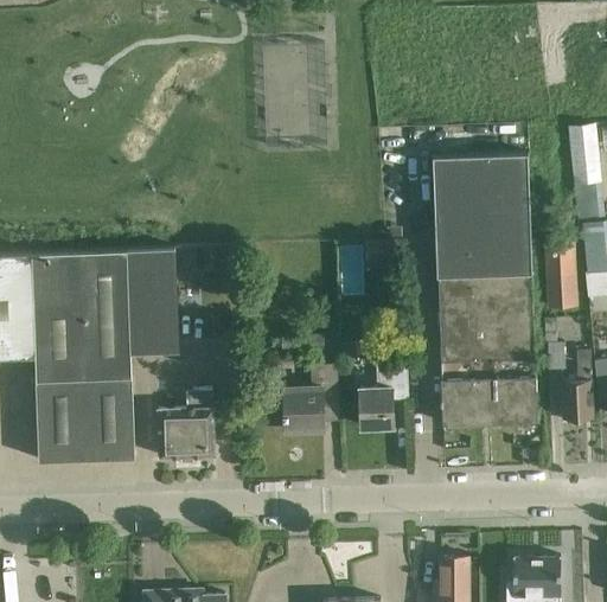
[(595,126),(568,129),(577,223),(581,223),(588,300),(606,298),(606,221),(605,222),(595,126)]
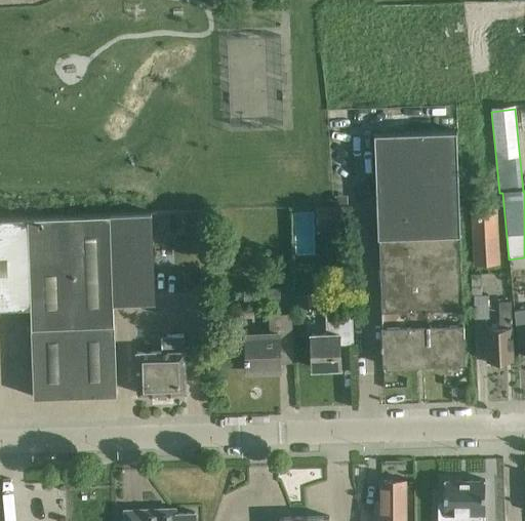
[(466,366),(465,346),(457,135),(416,136),(425,368),(466,366)]
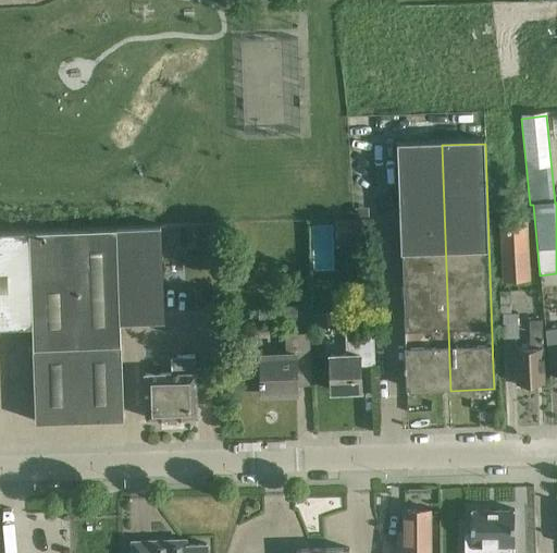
[(398,147),(407,370),(407,392),(450,391),(442,145),(398,147)]
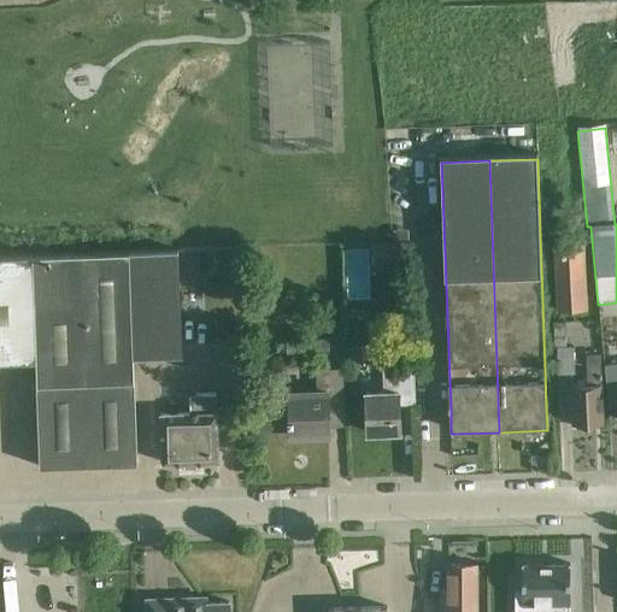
[(558,247),(560,315),(588,313),(586,246),(558,247)]
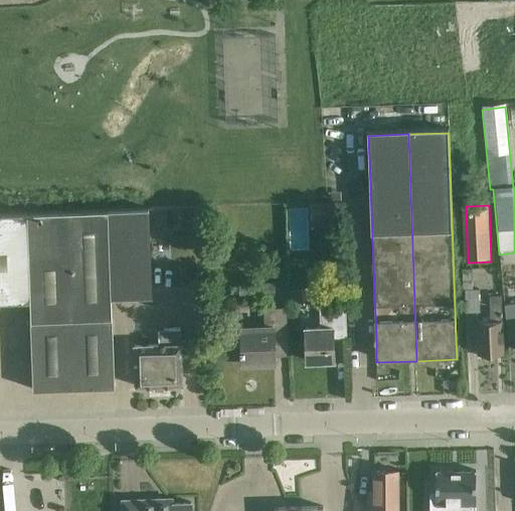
[(0,307),(31,306),(34,393),(116,390),(113,300),(152,299),(150,211),(110,211),(0,215),(0,307)]
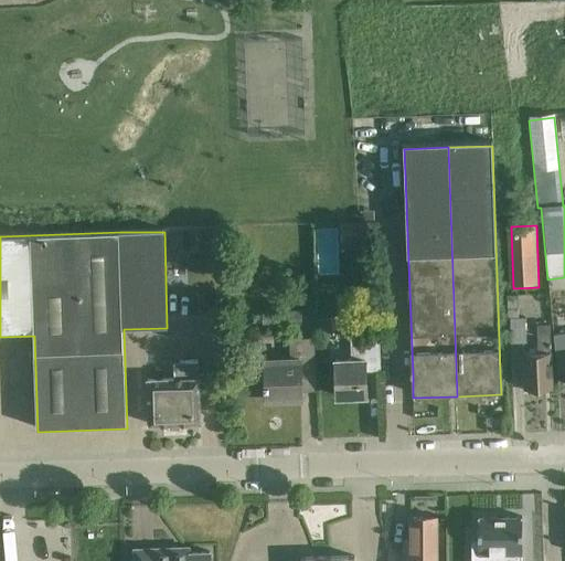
[(341,251),(340,266),(356,267),(358,251),(341,251)]
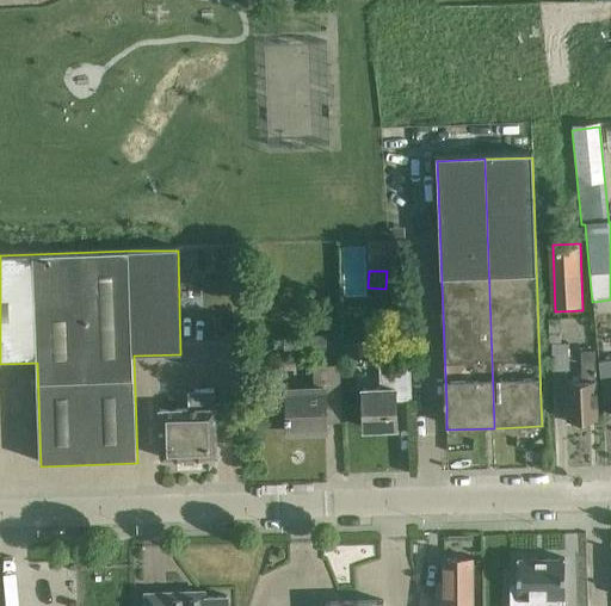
[(560,327),(550,327),(551,351),(562,350),(560,327)]
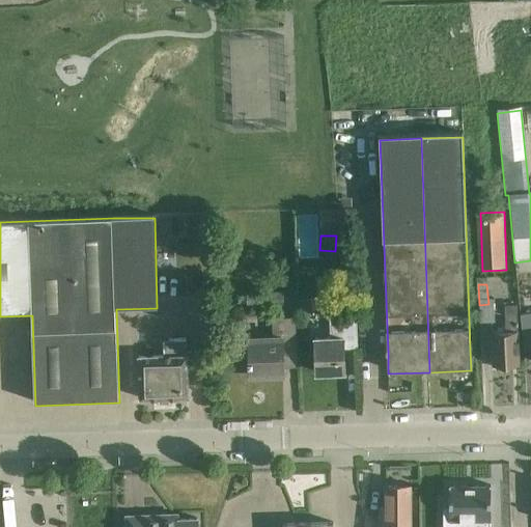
[(493,326),(492,304),(488,304),(479,305),(480,327),(493,326)]
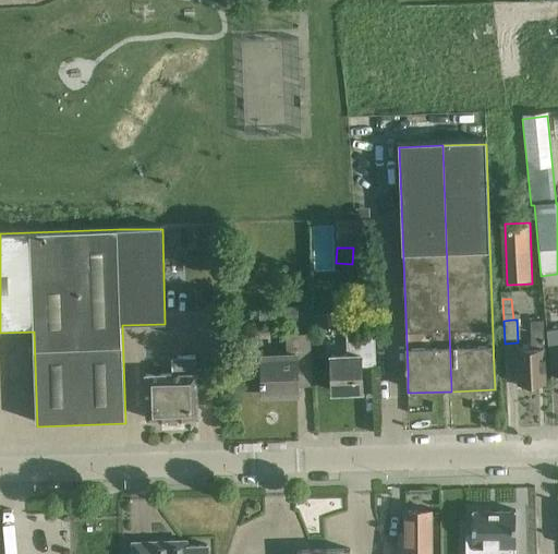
[(518,356),(518,366),(519,388),(546,387),(544,327),(531,327),(532,356),(518,356)]
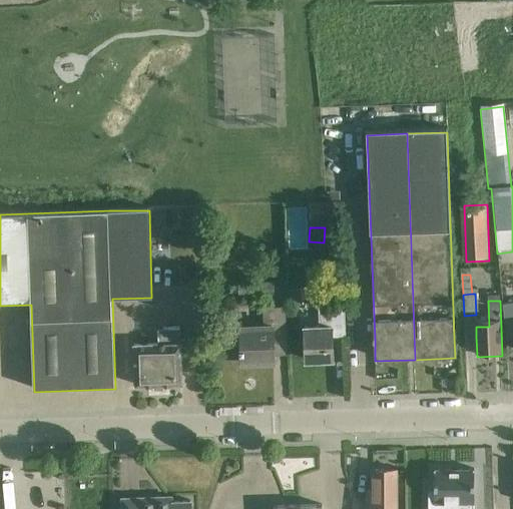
[(512,306),(504,307),(507,341),(512,340),(512,306)]
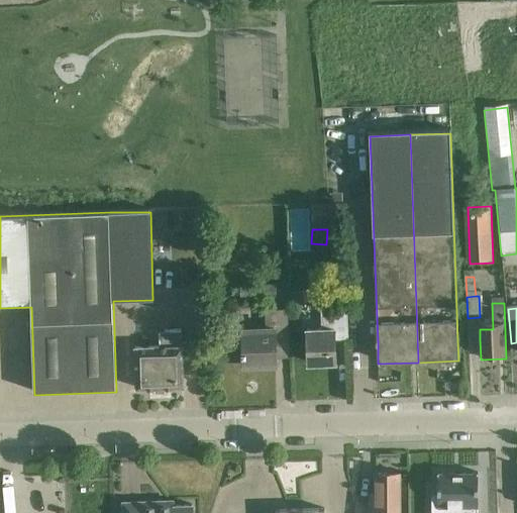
[(307,336),(308,346),(308,367),(337,366),(336,345),(348,344),(346,311),(319,312),(320,336),(307,336)]
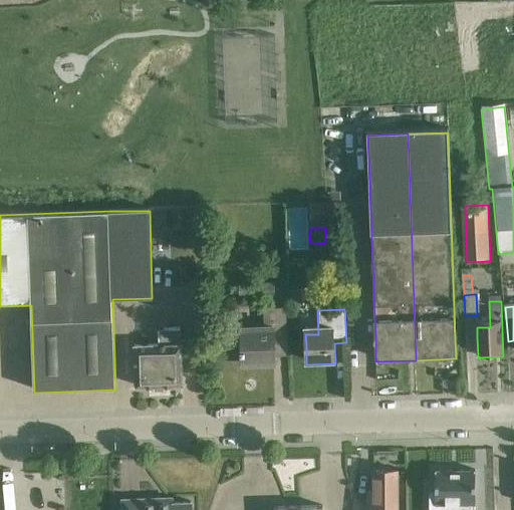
[(244,327),(245,346),(245,366),(275,365),(275,359),(288,358),(286,310),(265,311),(265,326),(244,327)]
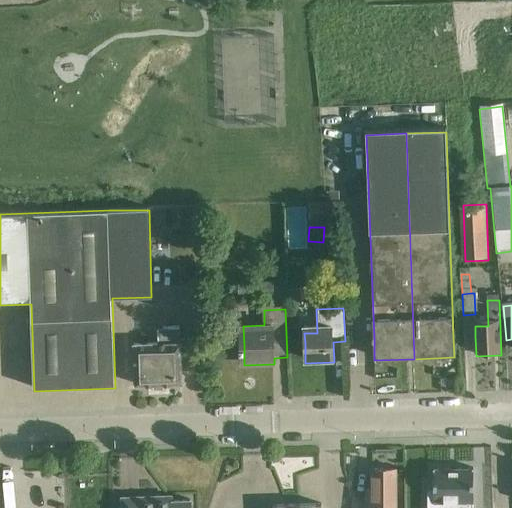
[(134,346),(135,368),(136,388),(182,387),(180,331),(167,331),(167,345),(134,346)]
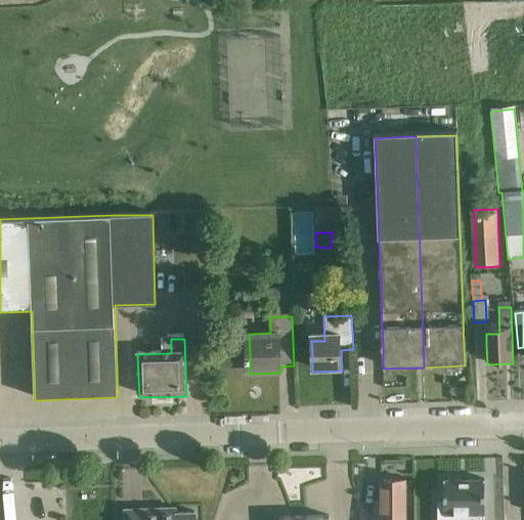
[(405,519),(405,483),(381,483),(381,513),(375,513),(375,519),(405,519)]
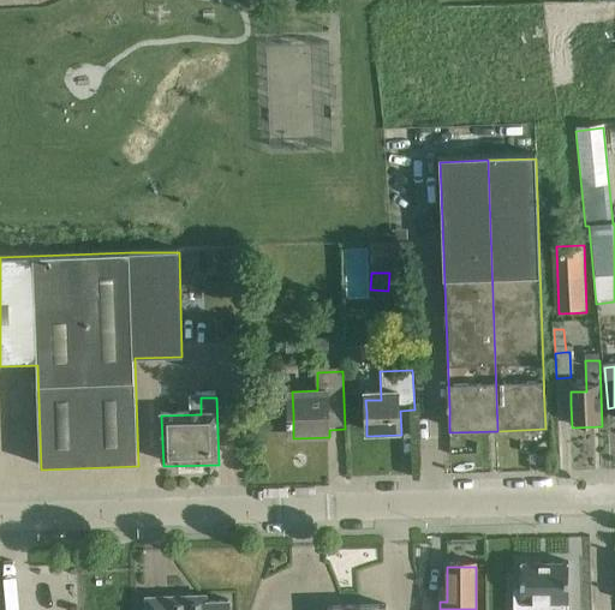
[(521,592),(514,592),(514,609),(568,609),(568,602),(568,567),(521,567),(521,591),(521,592)]
